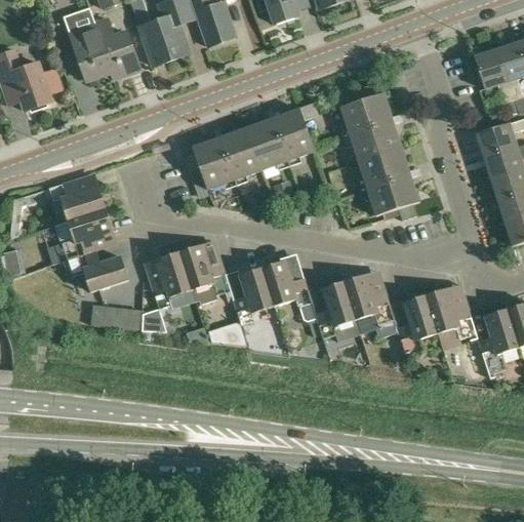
[(170,0),(173,6),(171,7),(162,10),(165,17),(149,24),(142,0),(133,0),(130,1),(152,65),(190,51),(178,22),(195,16),(188,0),(170,0)]
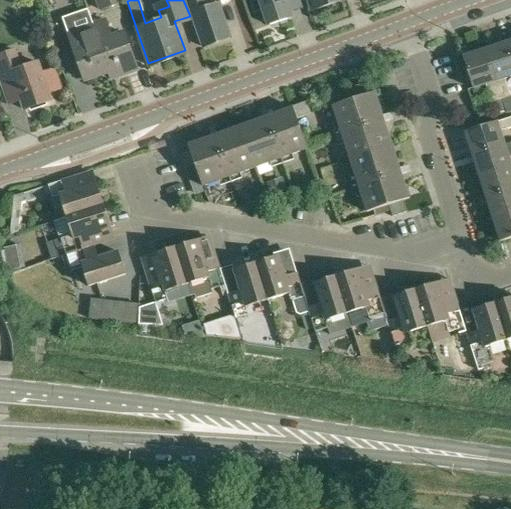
[(217,1),(207,4),(205,0),(187,0),(202,44),(229,35),(217,1)]
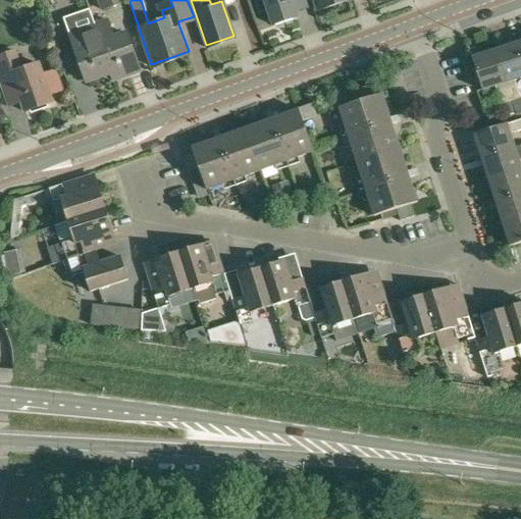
[(254,0),(258,11),(267,8),(272,22),(295,14),(294,10),(306,7),(303,0),(254,0)]
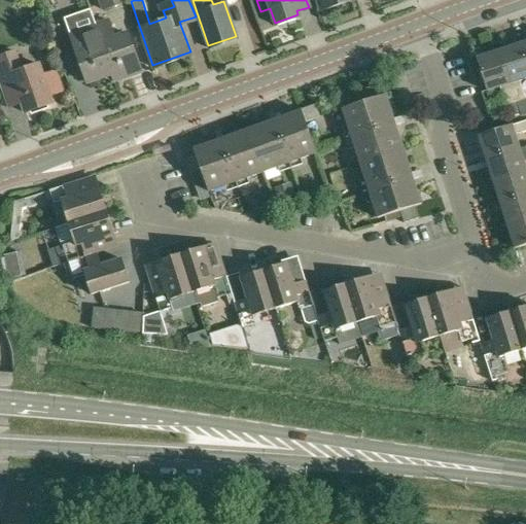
[(94,22),(111,69),(117,67),(120,76),(140,69),(126,30),(112,35),(106,18),(94,22)]
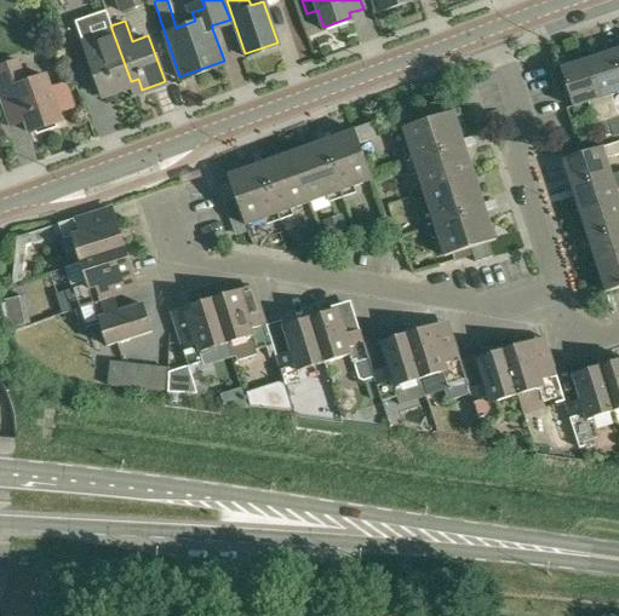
[(132,84),(131,81),(110,26),(81,36),(102,95),(132,84)]
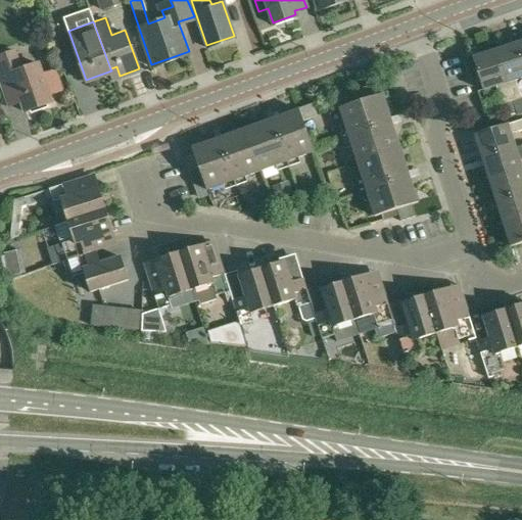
[(521,58),(516,40),(493,48),(510,98),(511,98),(516,111),(521,109),(521,100),(515,78),(521,75),(521,58)]
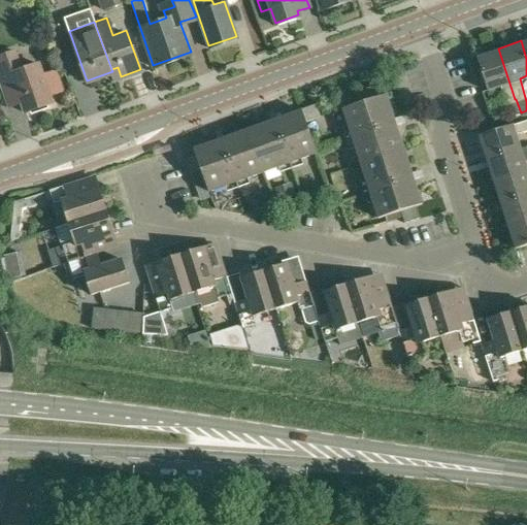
[(24,110),(38,105),(51,101),(48,93),(61,89),(55,69),(41,73),(37,62),(11,71),(5,53),(13,50),(13,48),(0,53),(0,83),(2,90),(3,89),(2,86),(13,81),(24,110)]
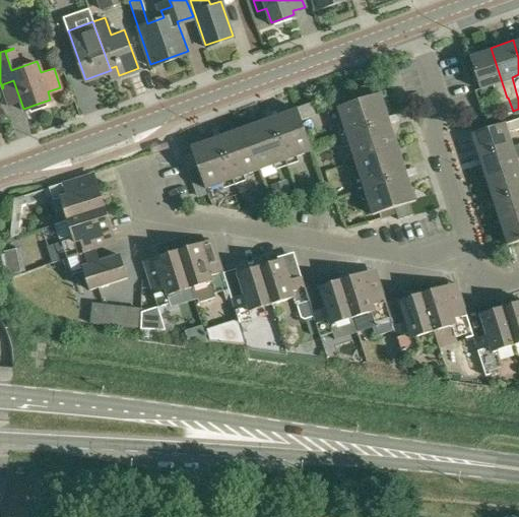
[(507,98),(491,48),(468,55),(478,87),(493,82),(499,101),(507,98)]
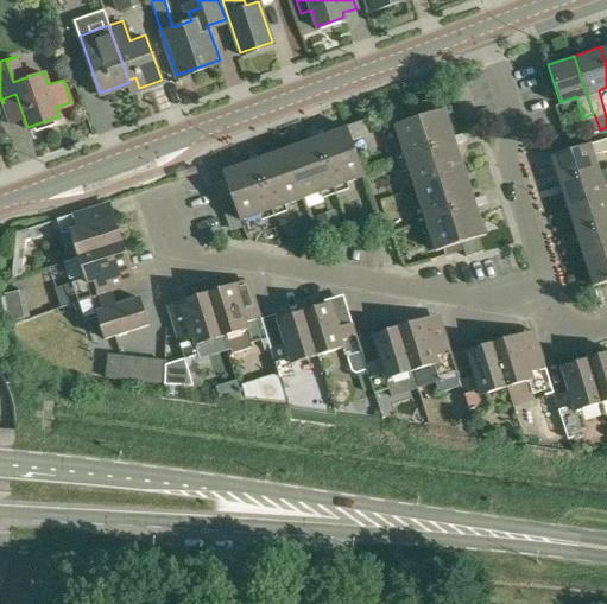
[(404,154),(465,134),(463,131),(453,134),(443,107),(437,108),(432,95),(415,101),(419,114),(394,122),(404,154)]
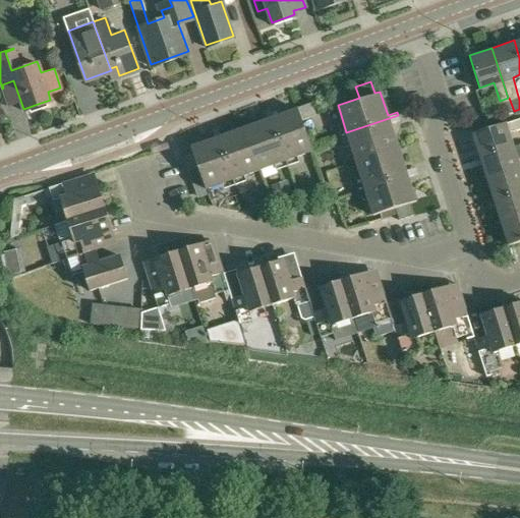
[(267,108),(285,159),(311,149),(300,117),(315,112),(311,100),(296,106),(296,107),(273,115),(270,107),(267,108)]
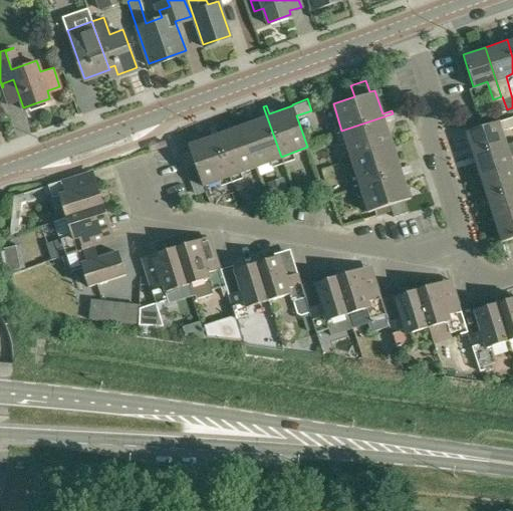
[(263,115),(240,124),(255,166),(281,157),(263,106),(260,107),(263,115)]
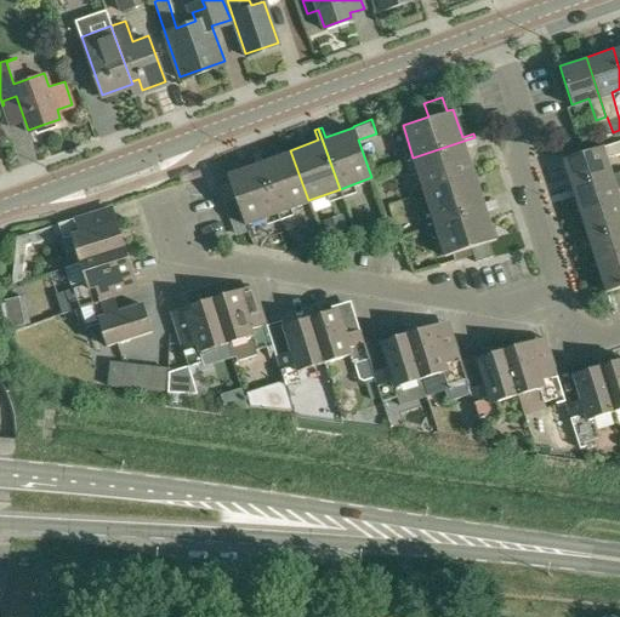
[(475,137),(413,158),(424,189),(475,173),(465,146),(476,142),(475,137)]
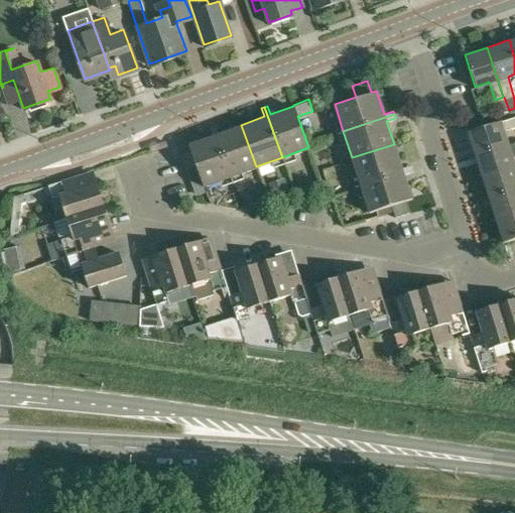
[(475,153),(508,142),(503,129),(514,125),(514,115),(468,131),(475,153)]
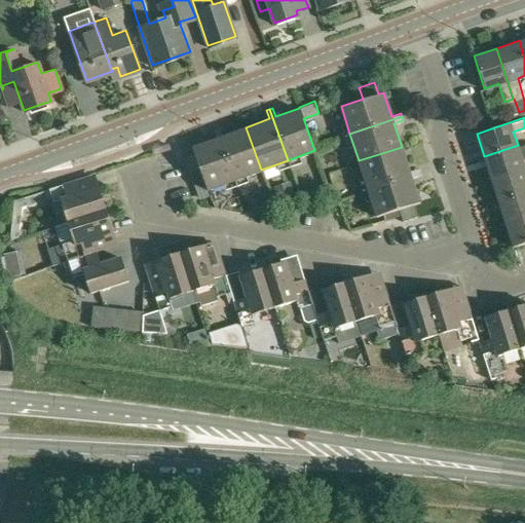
[(219,126),(216,128),(234,179),(261,170),(246,127),(222,136),(219,126)]
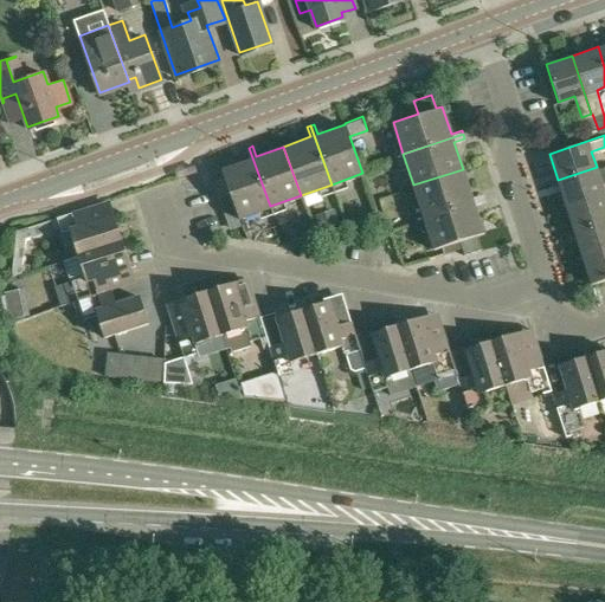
[(270,206),(249,148),(245,149),(249,159),(221,169),(224,175),(210,180),(217,198),(230,193),(239,218),(270,206)]
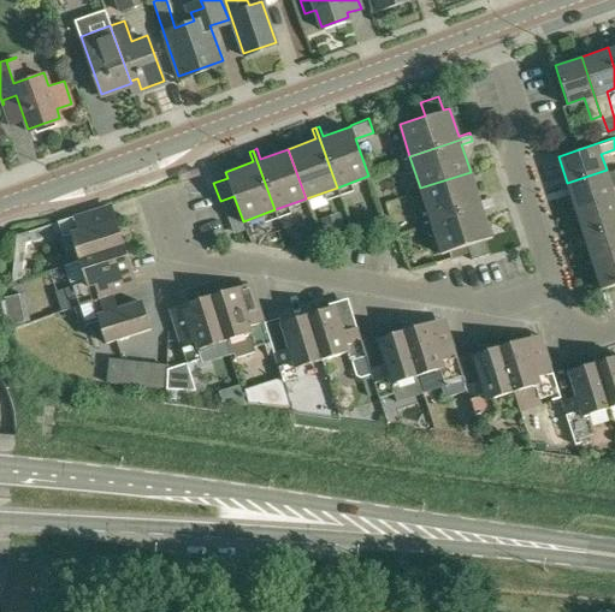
[(614,183),(610,184),(607,170),(567,183),(575,209),(614,196),(614,183)]
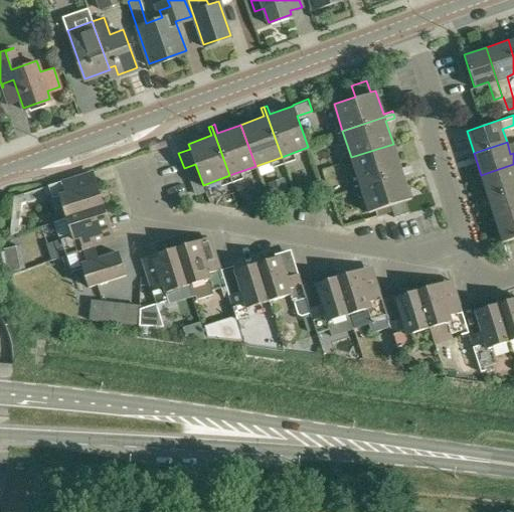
[(400,167),(393,144),(351,157),(359,184),(410,167),(409,164),(400,167)]
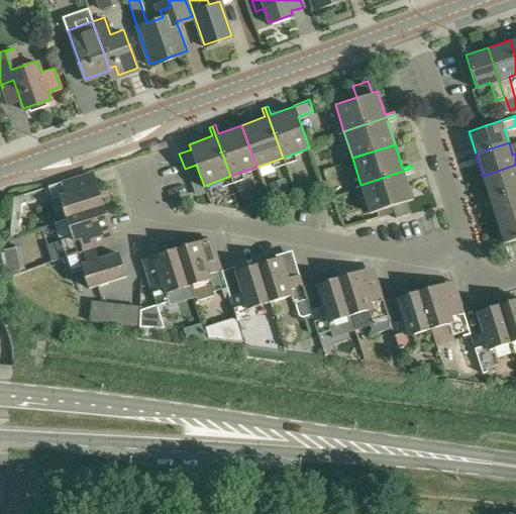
[(515,165),(483,176),(490,198),(515,189),(515,165)]
